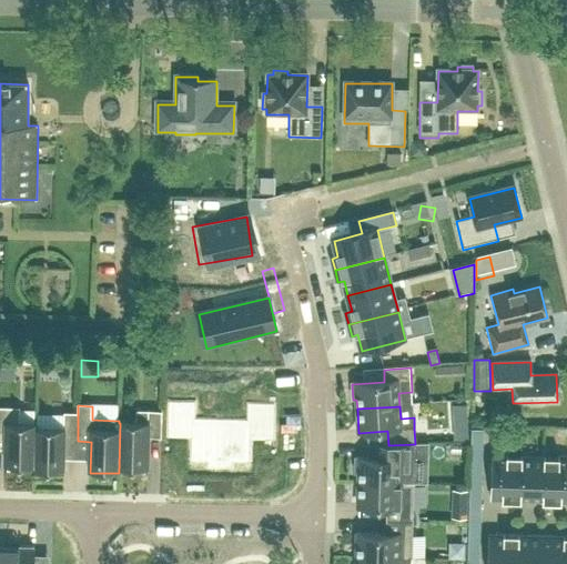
[(34,471),(36,425),(20,425),(20,409),(8,409),(0,409),(0,435),(7,435),(6,466),(9,466),(9,471),(21,471),(21,466),(33,467),(33,471),(34,471)]
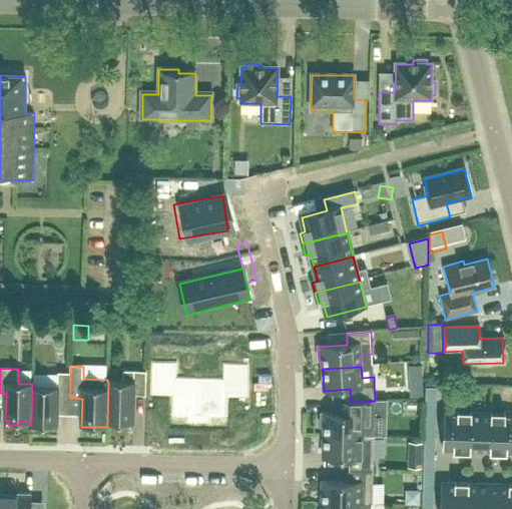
[(200,430),(201,385),(178,384),(179,370),(154,369),(152,402),(174,403),(173,423),(188,424),(188,430),(200,430)]
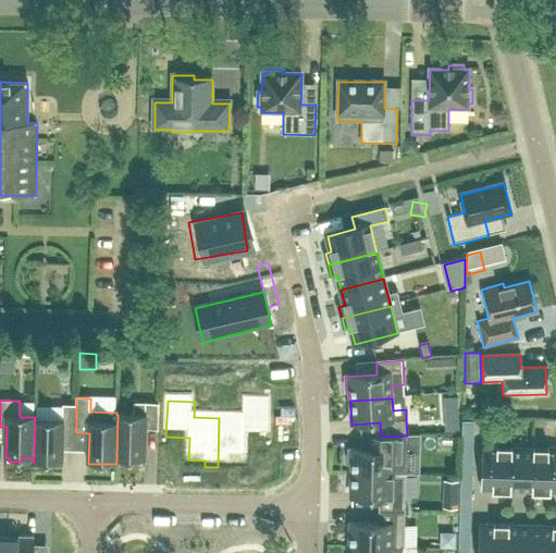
[(271,440),(272,404),(245,403),(244,419),(219,418),(218,467),(231,468),(231,462),(247,462),(248,440),(271,440)]
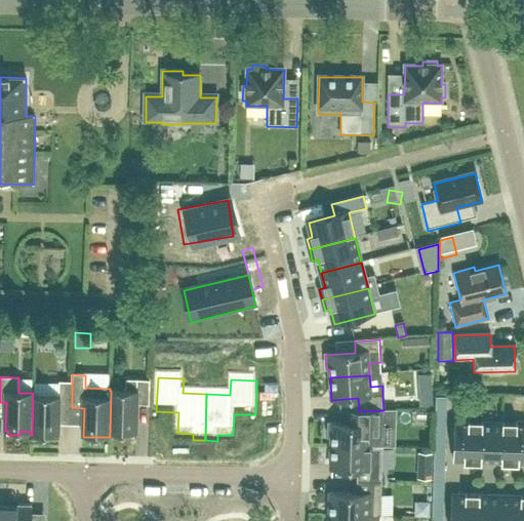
[(111,391),(110,437),(111,437),(111,434),(122,434),(122,437),(133,438),(133,434),(136,434),(137,405),(150,406),(150,382),(137,381),(126,381),(126,392),(111,391)]
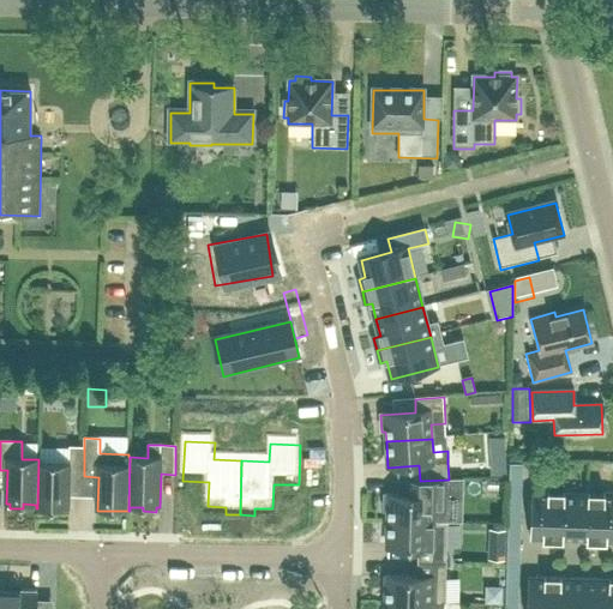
[(84,476),(84,447),(70,447),(68,464),(40,464),(40,459),(38,459),(37,508),(68,510),(70,476),(84,476)]
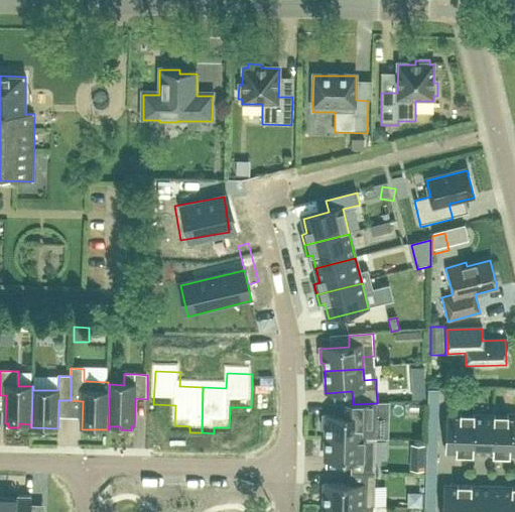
[(428,390),(428,404),(438,404),(438,390),(428,390)]
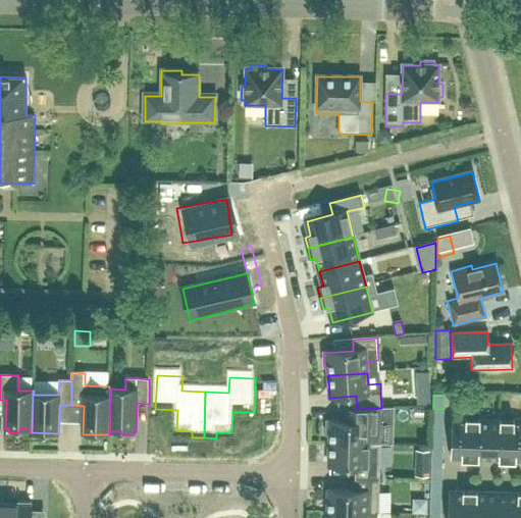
[(381,446),(381,424),(394,424),(394,408),(381,408),(357,409),(339,410),(339,422),(327,422),(326,435),(329,435),(329,445),(381,446)]
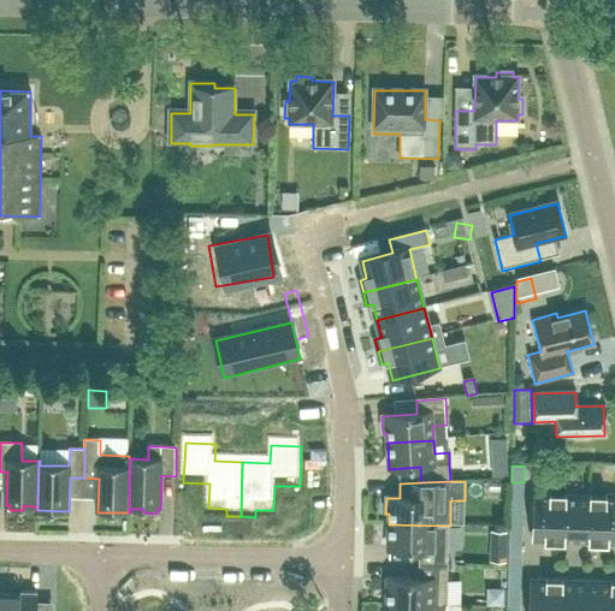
[(524,482),(512,482),(512,500),(524,500),(524,482)]
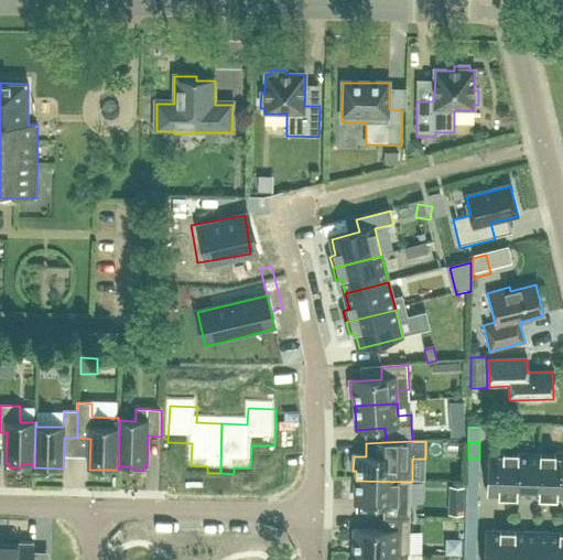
[(517,498),(518,455),(489,454),(487,497),(517,498)]
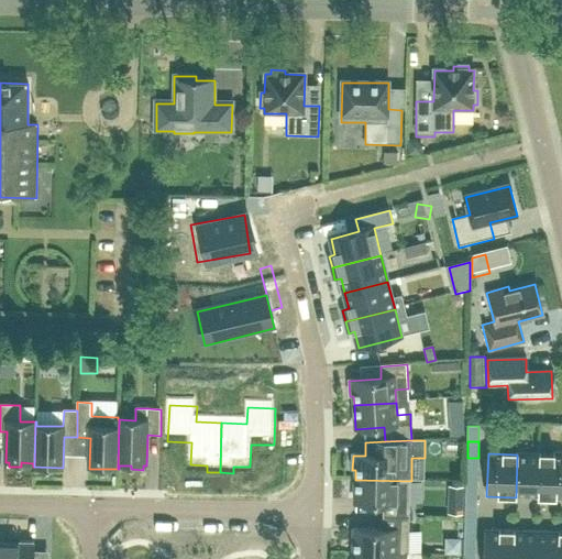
[(540,455),(517,455),(516,497),(538,497),(540,455)]
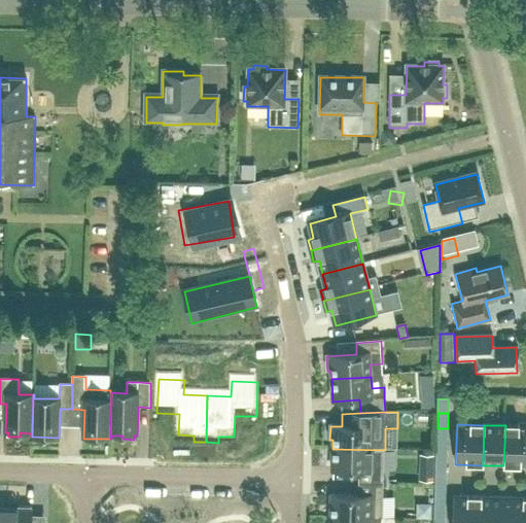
[(525,425),(505,425),(503,465),(525,466),(525,425)]
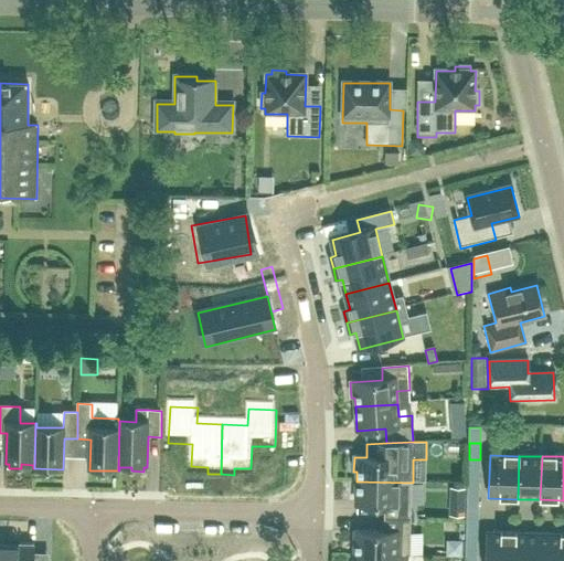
[(480,459),(469,459),(468,476),(479,476),(480,459)]
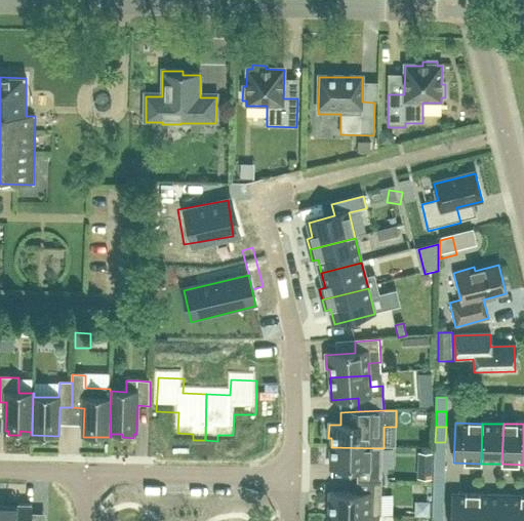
[(445,442),(435,442),(435,457),(445,457),(445,442)]
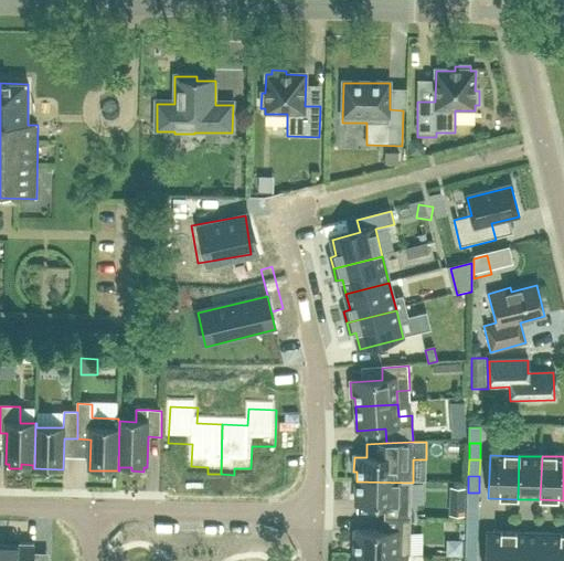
[(384,519),(411,520),(412,507),(413,483),(357,482),(357,506),(385,507),(384,519)]
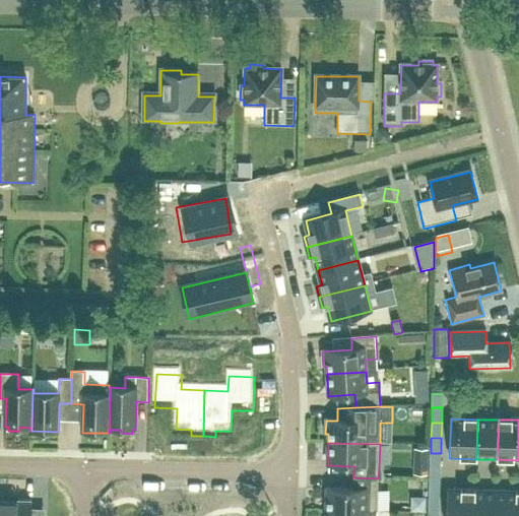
[(414,452),(414,464),(429,464),(429,452),(414,452)]
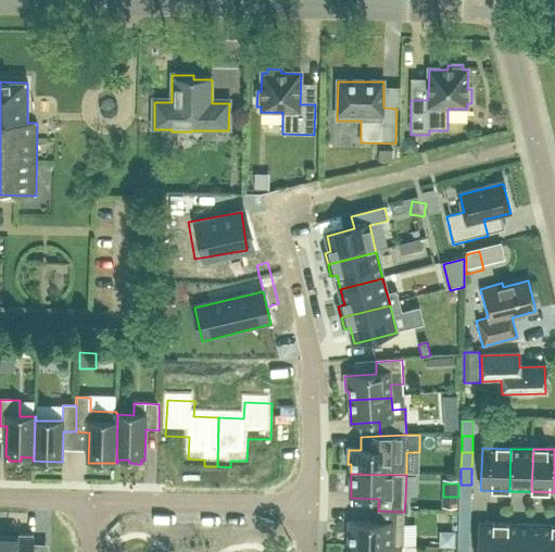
[(471,485),(461,485),(459,501),(470,501),(471,485)]
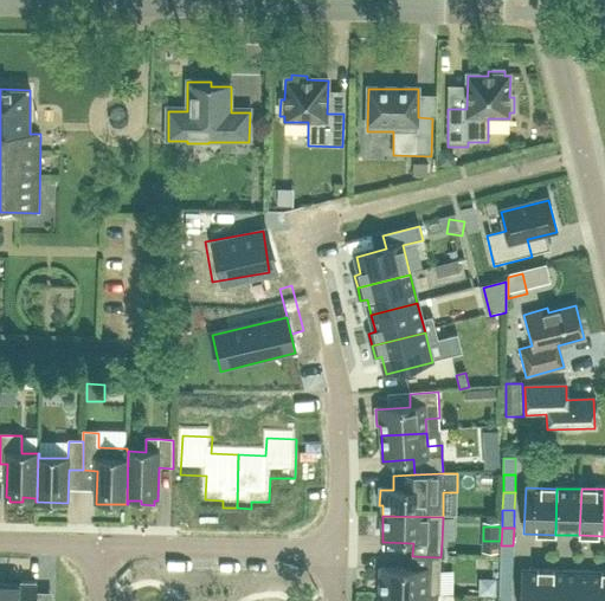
[(513,545),(501,545),(501,563),(513,563),(513,545)]
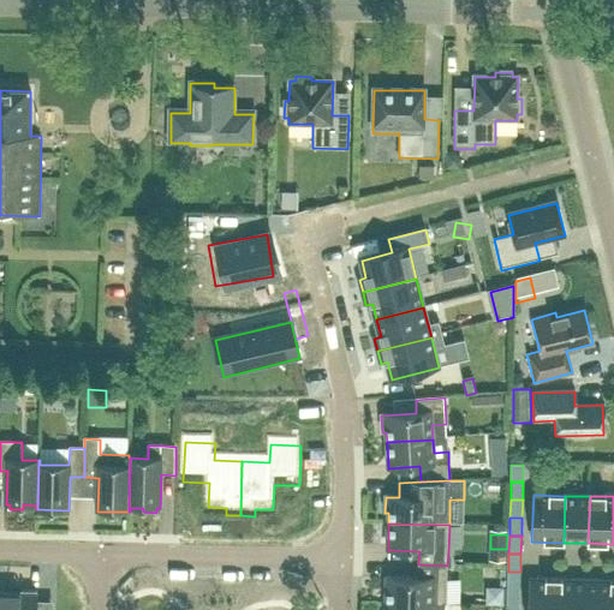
[(418,579),(387,579),(387,605),(447,606),(447,566),(418,564),(418,579)]
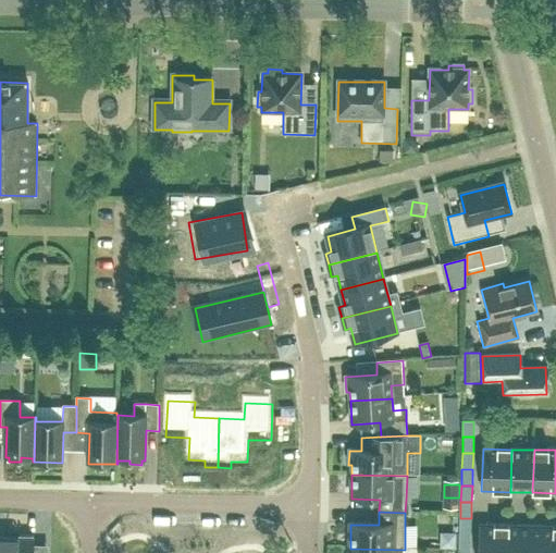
[(471,518),(460,518),(460,535),(471,535),(471,518)]
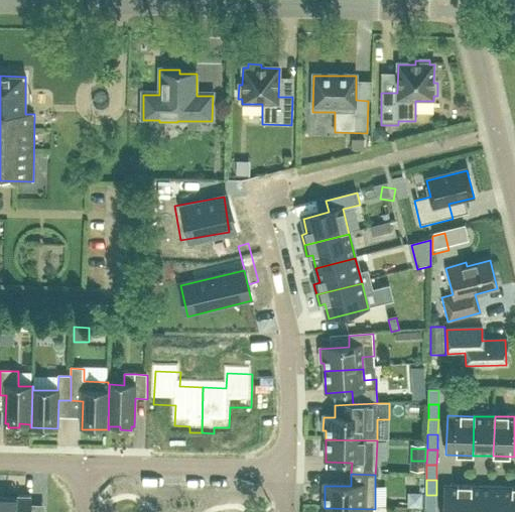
[(471,511),(472,487),(444,487),(443,511),(471,511)]
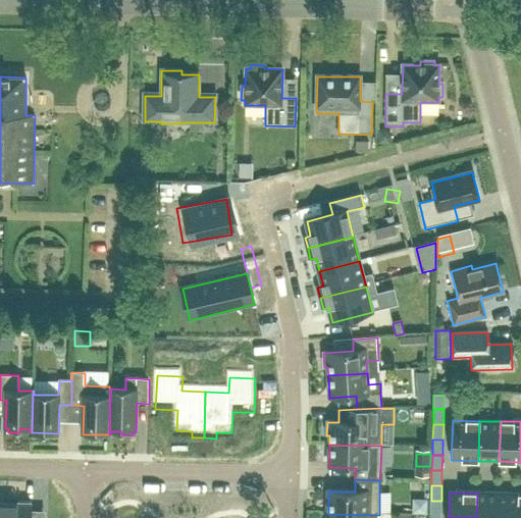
[(477,493),(476,517),(497,517),(499,494),(477,493)]
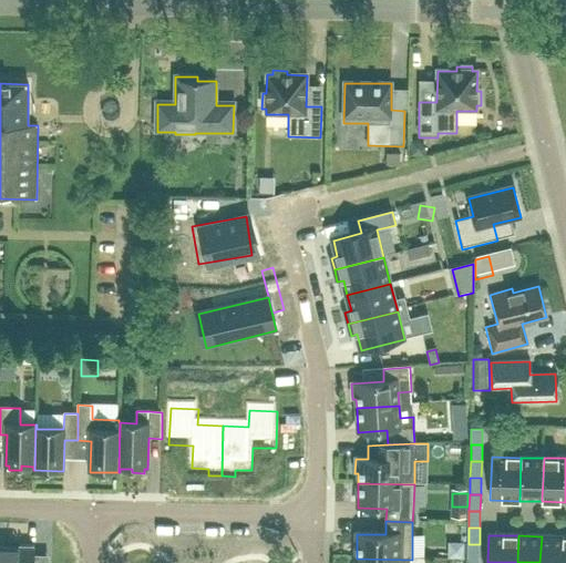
[(563,562),(564,538),(542,536),(539,562),(563,562)]
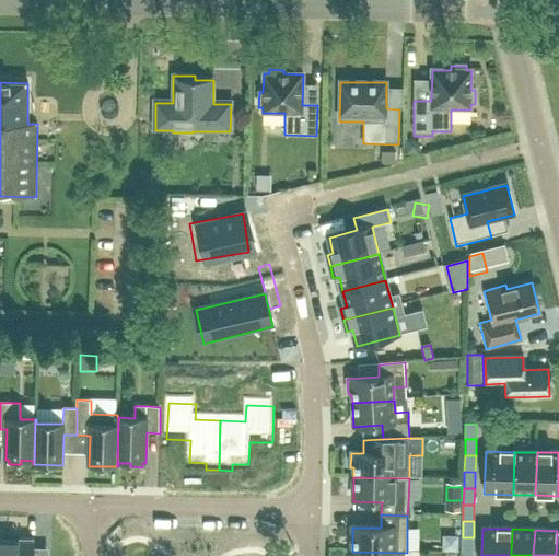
[(474,537),(463,537),(462,553),(473,553),(474,537)]
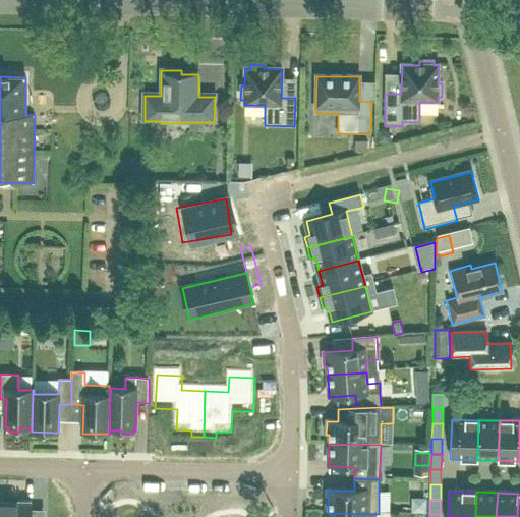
[(7,506),(6,516),(31,516),(32,503),(18,503),(18,506),(7,506)]
